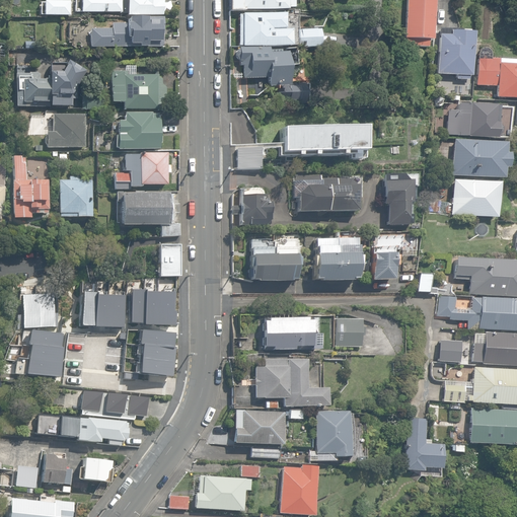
[(45,0),(45,14),(71,13),(71,0),(63,0),(53,0),(45,0)]
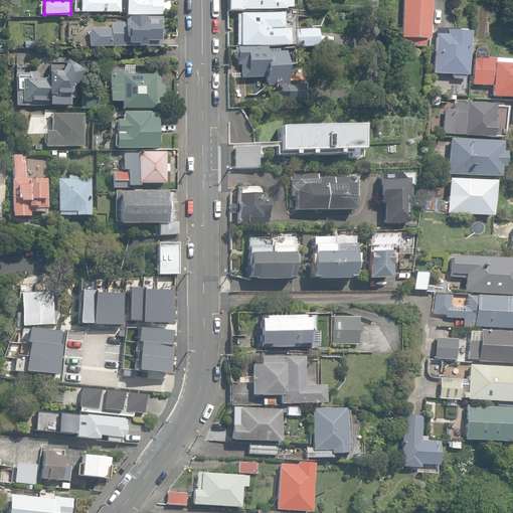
[(80,0),(81,11),(120,11),(120,12),(128,12),(128,14),(163,14),(163,10),(164,10),(165,8),(165,7),(165,5),(164,3),(163,2),(162,1),(164,1),(164,0),(80,0)]
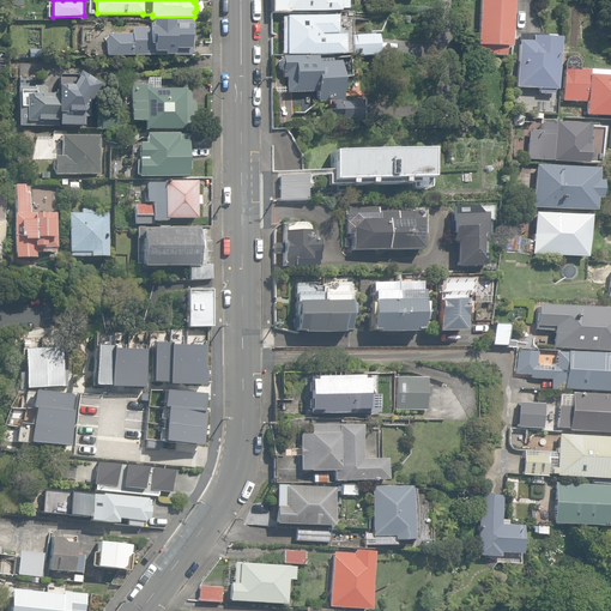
[(271,0),(272,11),(348,10),(348,7),(356,7),(355,0),(271,0)]
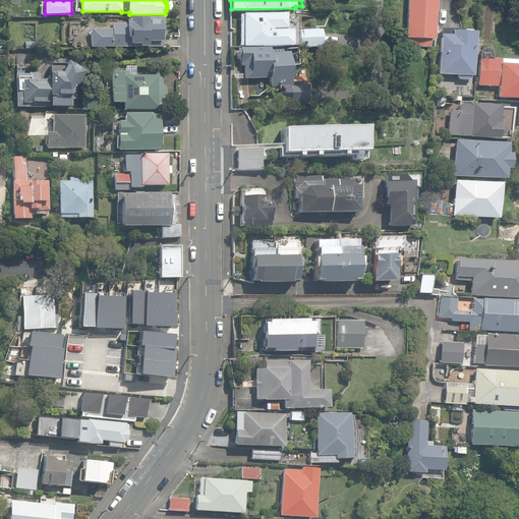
[(408,44),(429,46),(430,39),(435,39),(435,34),(436,33),(437,26),(436,25),(437,0),(410,0),(407,37),(409,37),(408,44)]
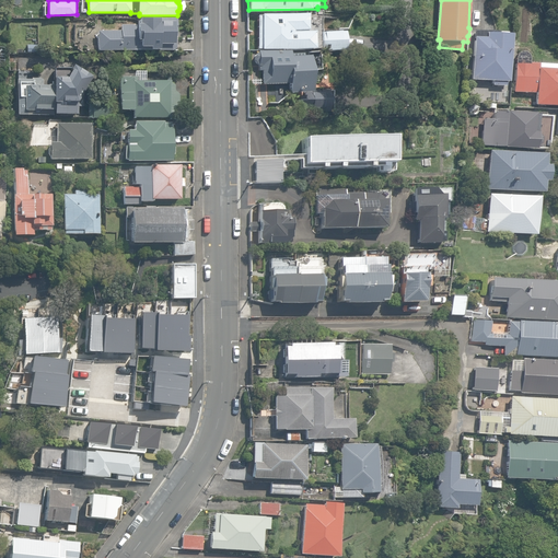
[(315,48),(315,49),(347,49),(347,30),(323,30),(323,10),(307,10),(307,13),(263,13),(263,15),(259,15),(259,48),(315,48)]
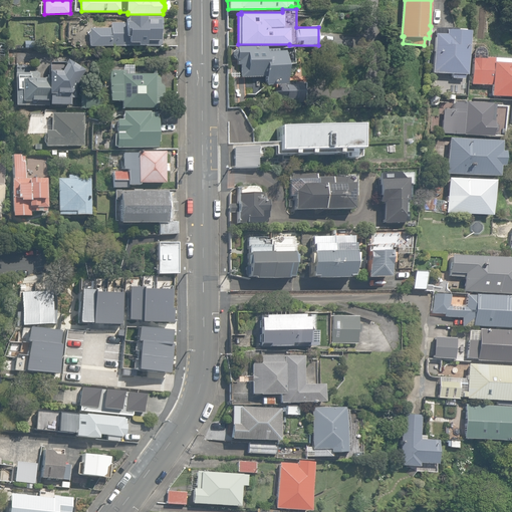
[(90,27),(90,45),(163,45),(163,16),(128,17),(128,21),(111,22),(111,27),(90,27)]
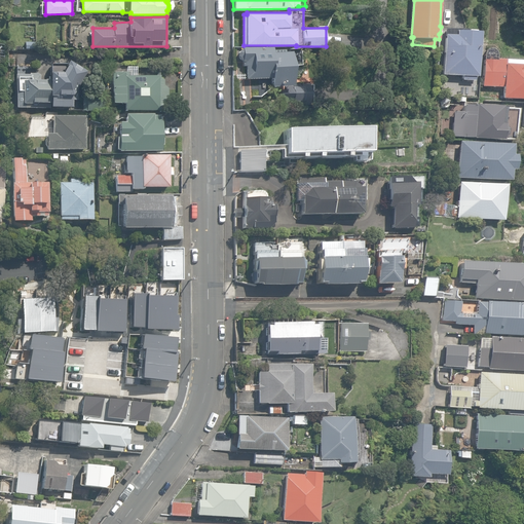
[(463,78),(476,79),(476,75),(478,75),(481,32),(478,32),(476,30),(470,30),(468,31),(468,28),(446,27),(446,37),(447,37),(444,73),(464,75),(463,78)]
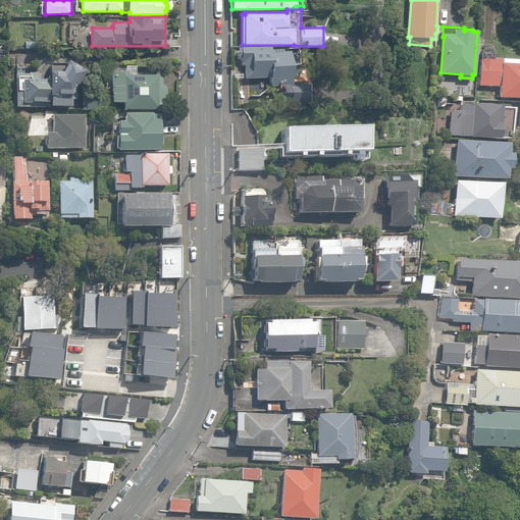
[(270,76),(271,86),(290,86),(289,52),(272,52),(271,46),(242,47),(242,48),(241,48),(239,50),(239,55),(241,58),(242,58),(242,59),(243,59),(243,63),(246,63),(247,78),(270,76)]
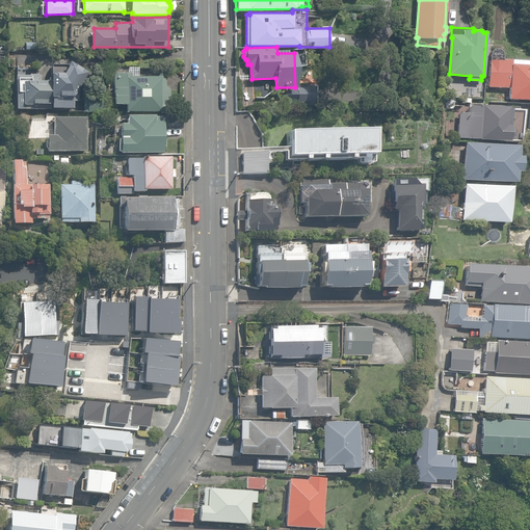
[(510,99),(529,100),(529,58),(504,57),(504,59),(492,58),(489,85),(511,86),(510,99)]
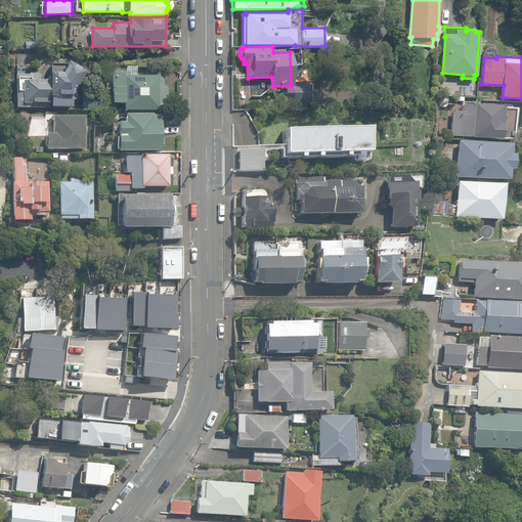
[(17,73),(17,106),(74,105),(74,94),(87,70),(69,60),(63,70),(51,70),(51,72),(50,72),(50,78),(46,78),(46,79),(41,79),(41,73),(40,73),(40,71),(32,71),(32,73),(17,73)]
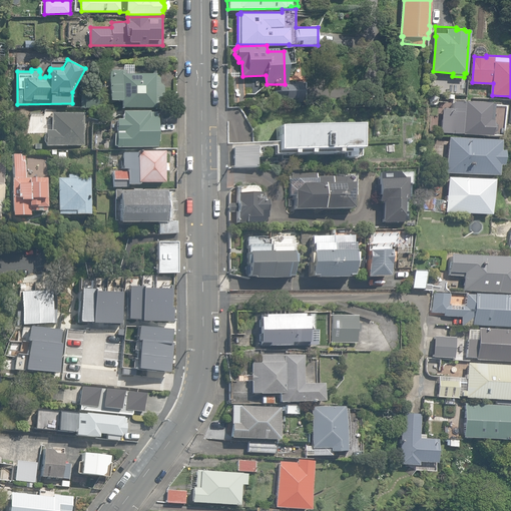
[(122,100),(122,106),(157,106),(157,104),(160,101),(160,97),(164,94),(164,86),(160,82),(160,77),(157,74),(157,72),(134,72),(134,65),(124,65),(124,70),(110,70),(110,100),(122,100)]
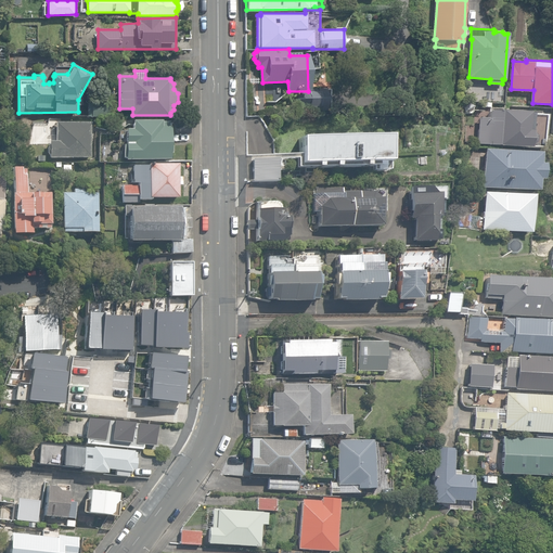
[(309,90),(309,106),(330,105),(329,89),(309,90)]
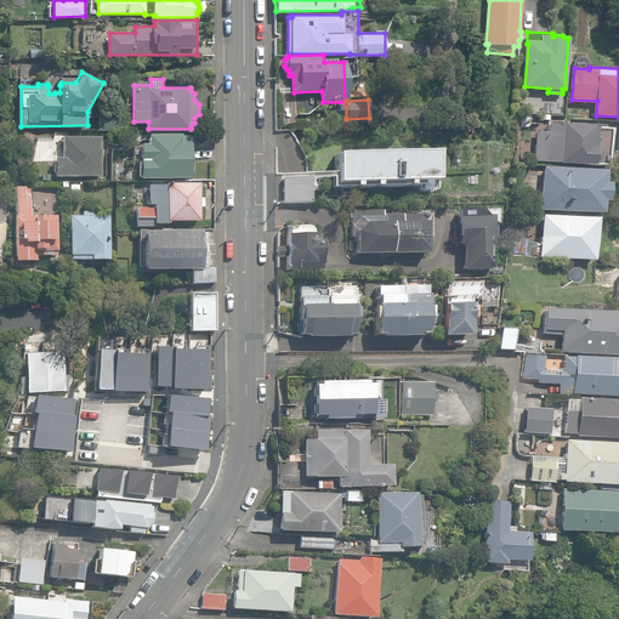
[(104,129),(104,130),(125,129),(125,113),(98,113),(100,129),(104,129)]
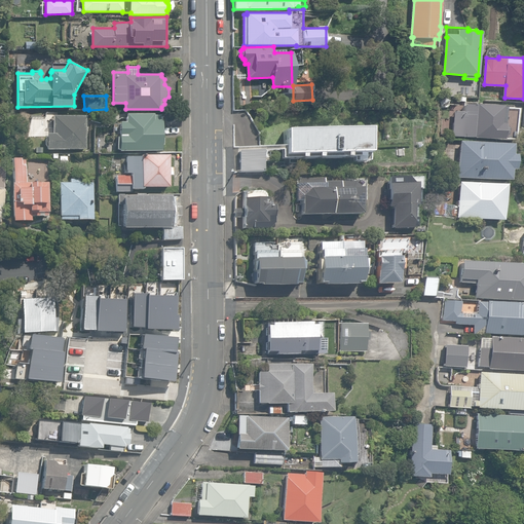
[(452,136),(502,139),(502,138),(507,135),(508,128),(503,125),(504,108),(464,105),(463,111),(454,111),(452,136)]
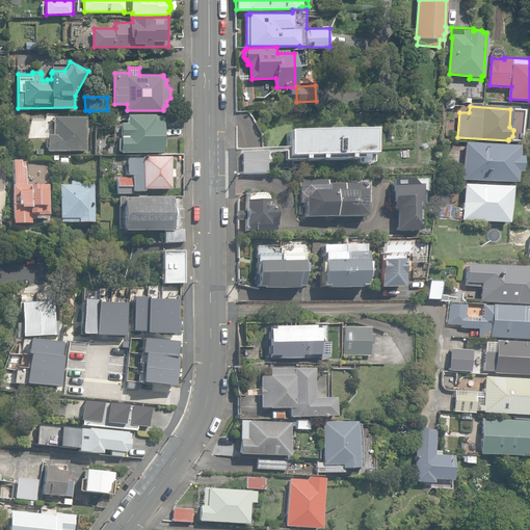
[(122,142),(123,152),(165,151),(164,121),(163,121),(163,115),(157,115),(157,114),(128,114),(128,123),(122,123),(122,130),(116,130),(116,142),(122,142)]
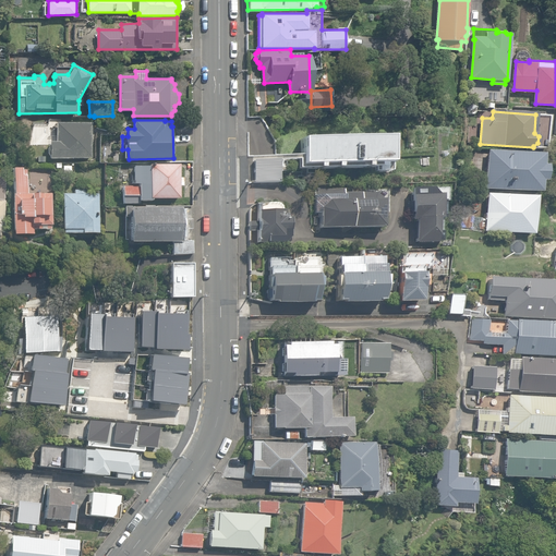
[(51,139),(51,157),(94,156),(93,121),(57,122),(58,139),(51,139)]
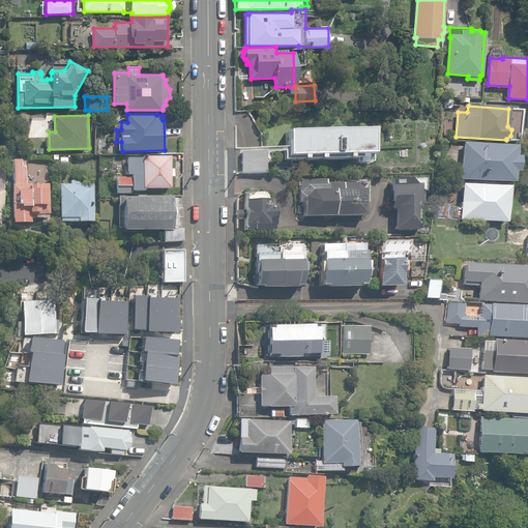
[(356,157),(356,162),(371,162),(371,130),(288,130),(288,155),(340,154),(340,157),(356,157)]
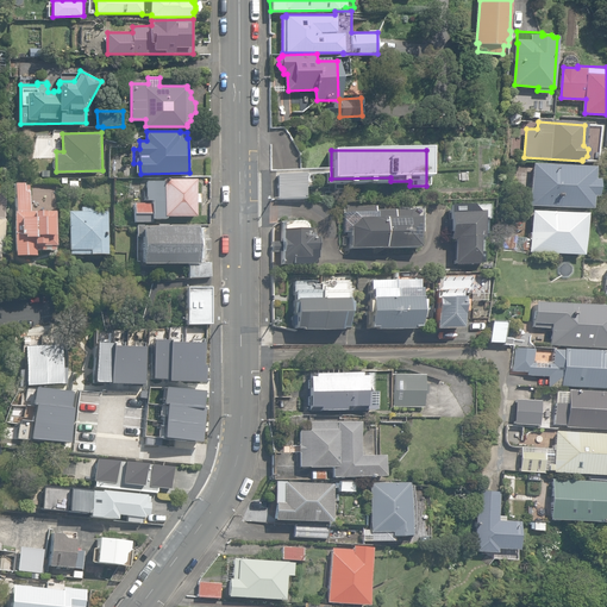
[(531,204),(590,208),(592,196),(595,196),(596,179),(592,179),(593,167),(533,162),(531,191),(527,191),(526,196),(531,198),(531,204)]
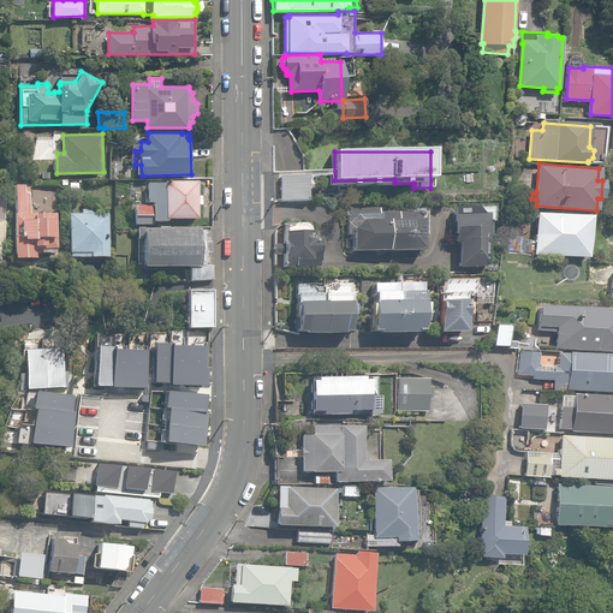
[(280,174),(280,200),(307,200),(307,174),(280,174)]
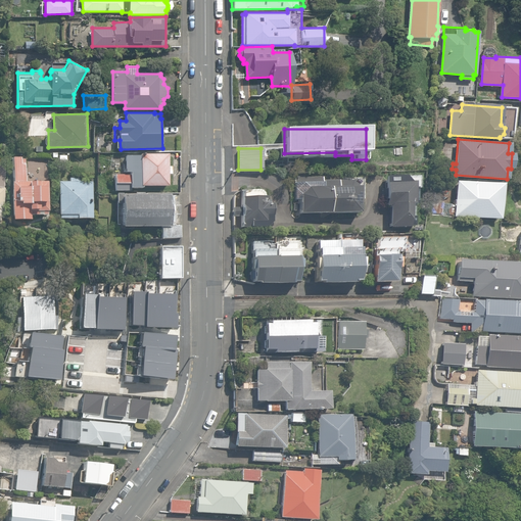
[(117,188),(132,189),(132,186),(144,186),(144,184),(170,185),(170,173),(173,173),(173,164),(170,164),(170,153),(142,152),(142,155),(128,154),(128,172),(132,172),(132,174),(117,174),(117,188)]
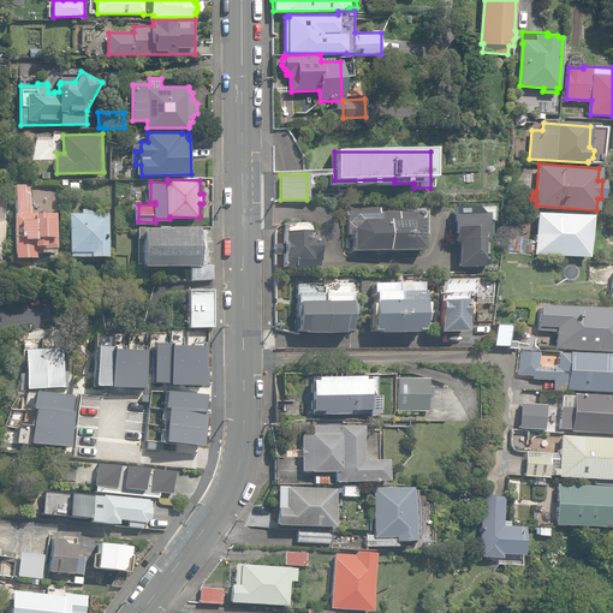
[(16,213),(16,257),(36,257),(36,251),(57,251),(57,248),(58,248),(58,213),(31,213),(31,186),(27,186),(27,184),(17,184),(17,213),(16,213)]
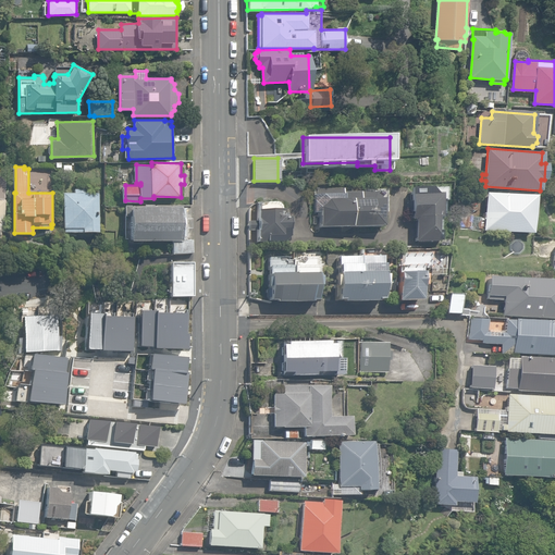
[(416,217),(417,239),(440,238),(440,216),(443,216),(443,199),(446,199),(446,186),(412,187),(412,217),(416,217)]
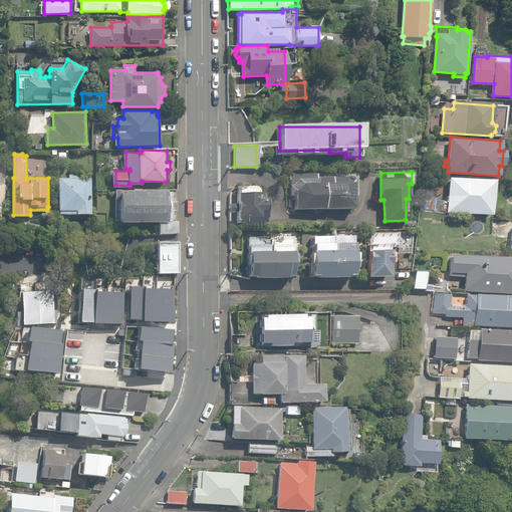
[(60,210),(60,213),(92,213),(92,177),(79,177),(79,173),(70,173),(70,177),(61,177),(59,177),(59,210),(60,210)]
